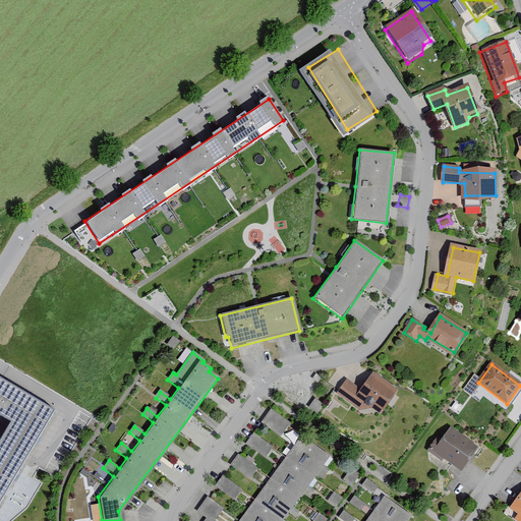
[(359,392),(345,382),(335,395),(358,411),(369,409),(378,415),(395,392),(371,375),(359,392)]
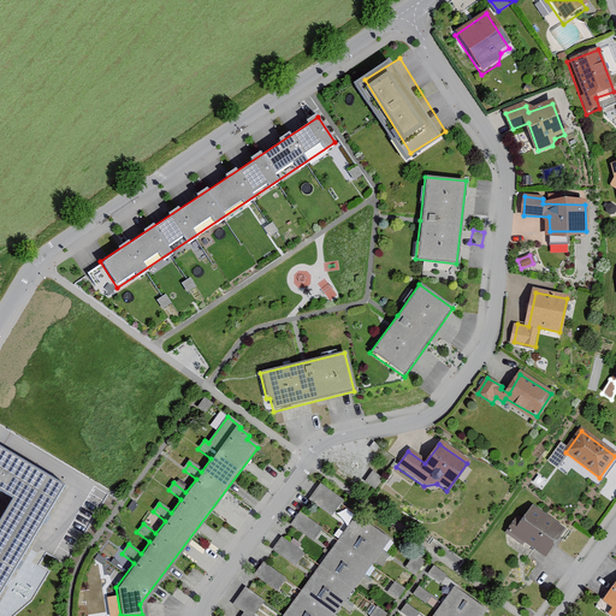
[(0,615),(0,587),(63,484),(0,446),(0,489),(13,497),(0,519),(0,615)]
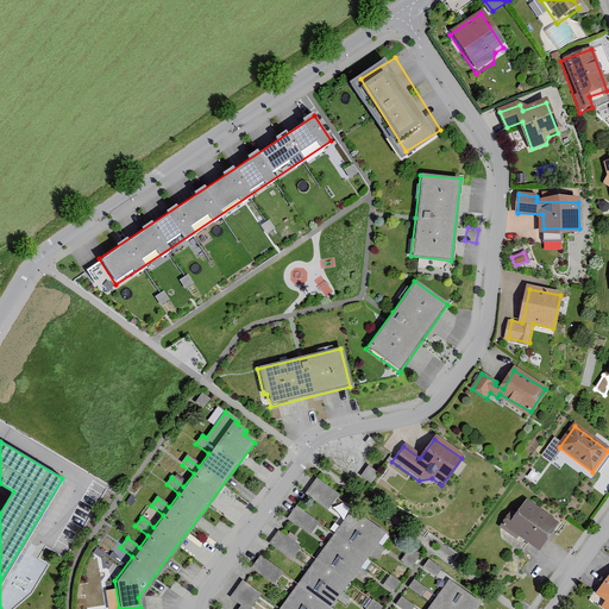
[(559,447),(551,441),(540,456),(548,462),(559,447)]
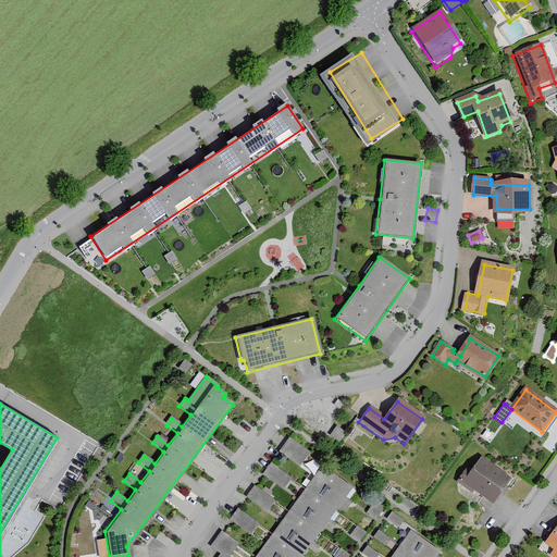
[(496,436),(486,430),(481,438),(491,445),(496,436)]
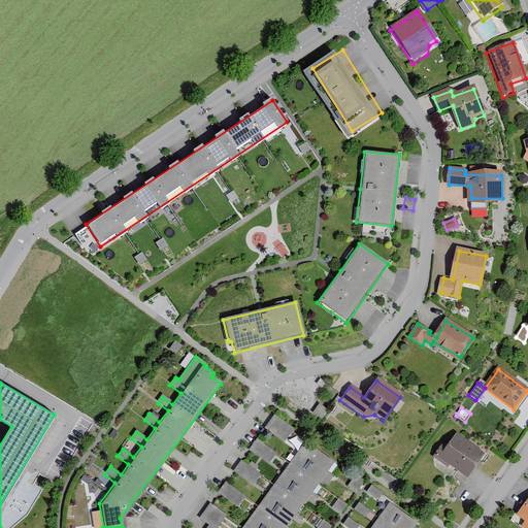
[(293,431),(273,416),(264,428),(283,443),(293,431)]
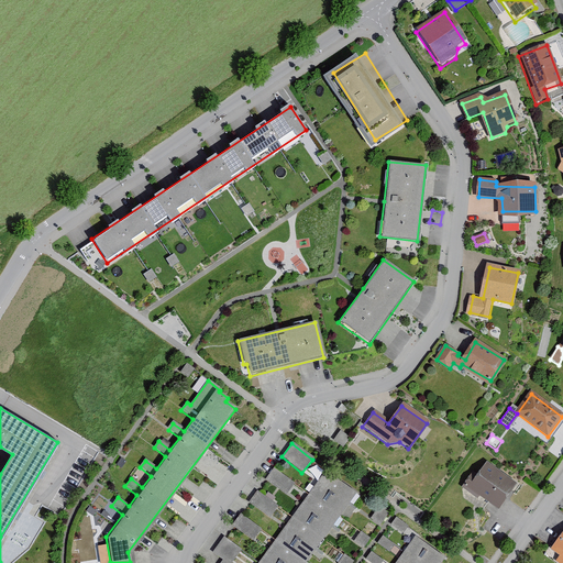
[(472,473),(462,486),(477,497),(482,492),(499,505),(514,485),(486,466),(478,477),(472,473)]
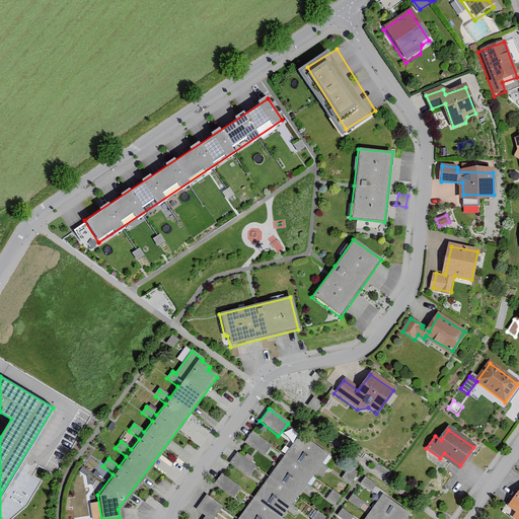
[(271,447),(251,434),(244,444),(264,457),(271,447)]
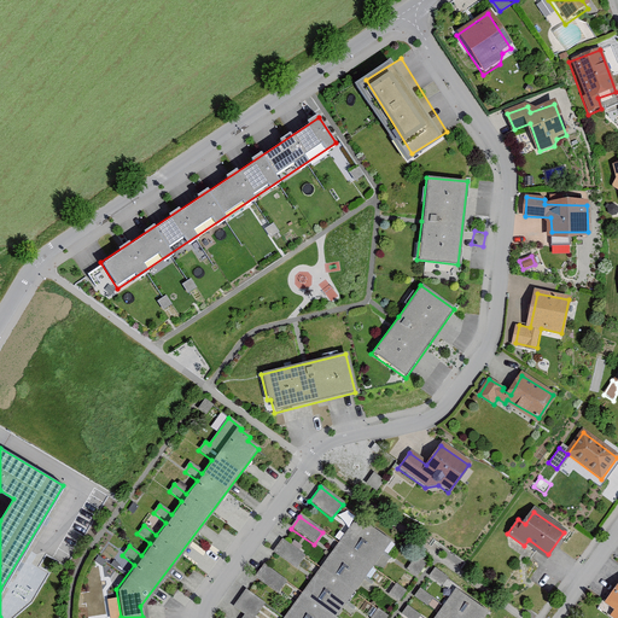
[(337,617),(392,543),(356,518),(283,617),(337,617)]
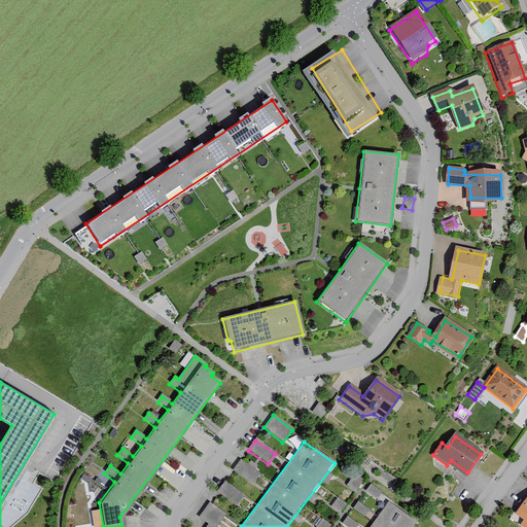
[(259,476),(240,462),(233,472),(252,486),(259,476)]
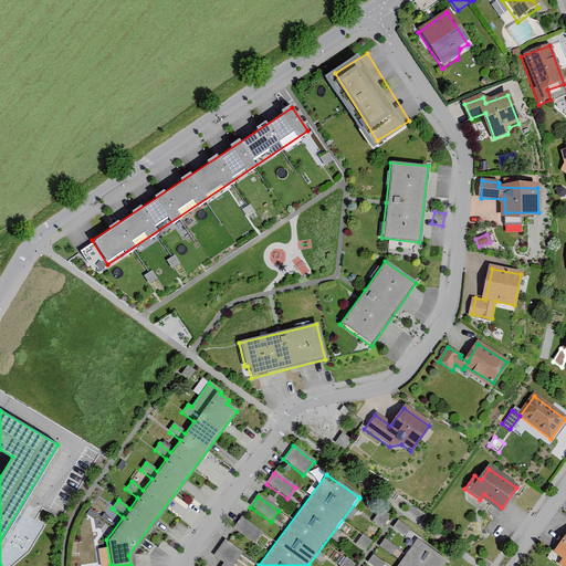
[(390,516),(381,510),(373,522),(381,528),(390,516)]
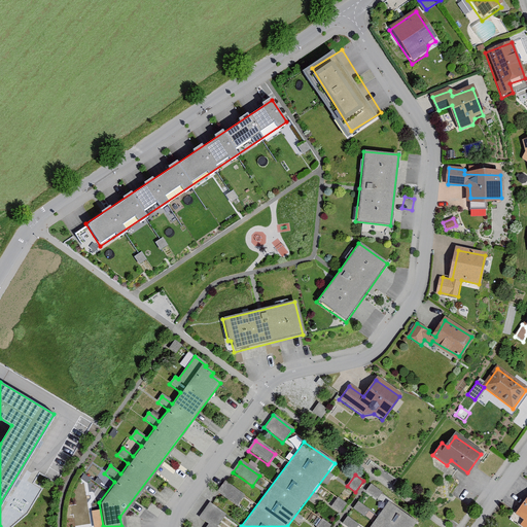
[(244,496),(224,482),(217,493),(237,506),(244,496)]
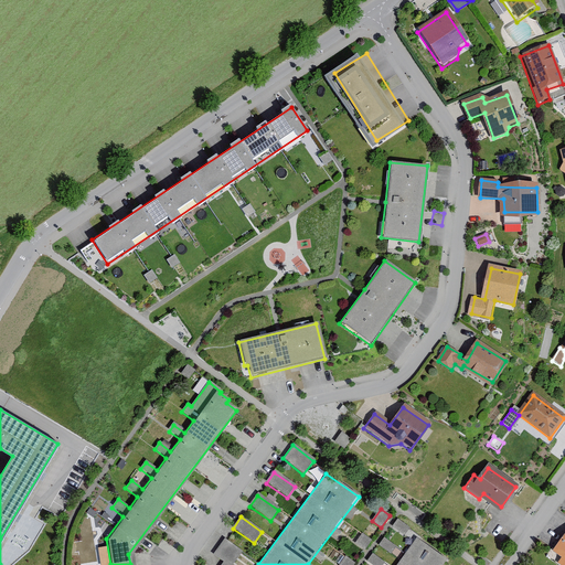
[(409,529),(397,520),(392,526),(404,535),(409,529)]
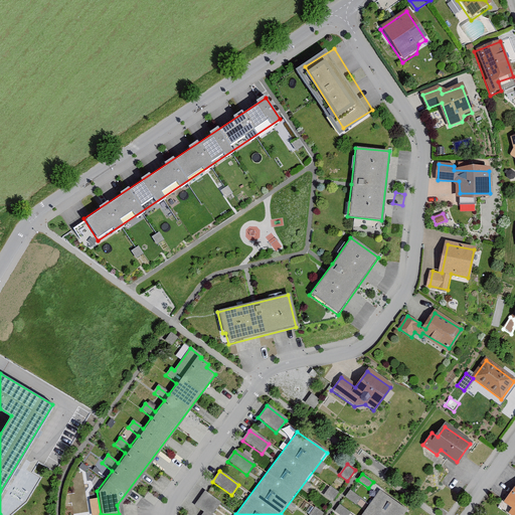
[(338,493),(329,487),(323,495),(332,501),(338,493)]
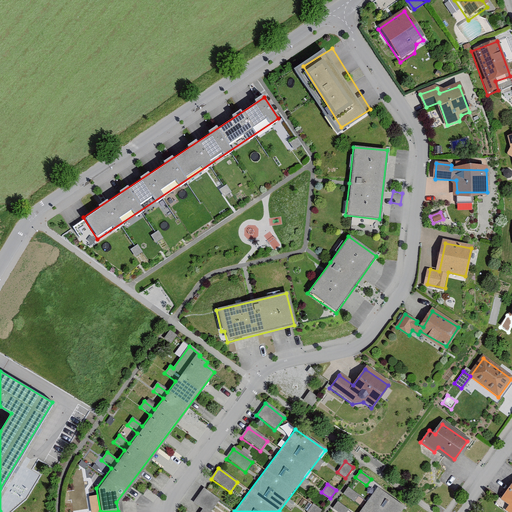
[(358,496),(347,488),(342,494),(353,502),(358,496)]
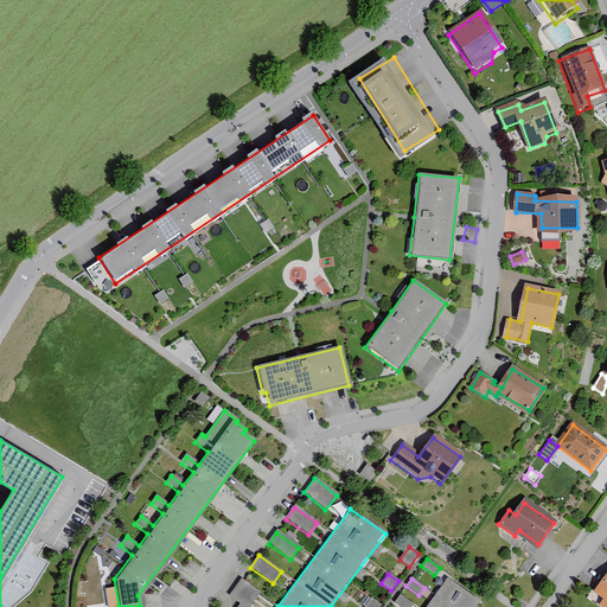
[(240,606),(237,606),(248,606),(259,594),(241,581),(229,598),(240,606)]
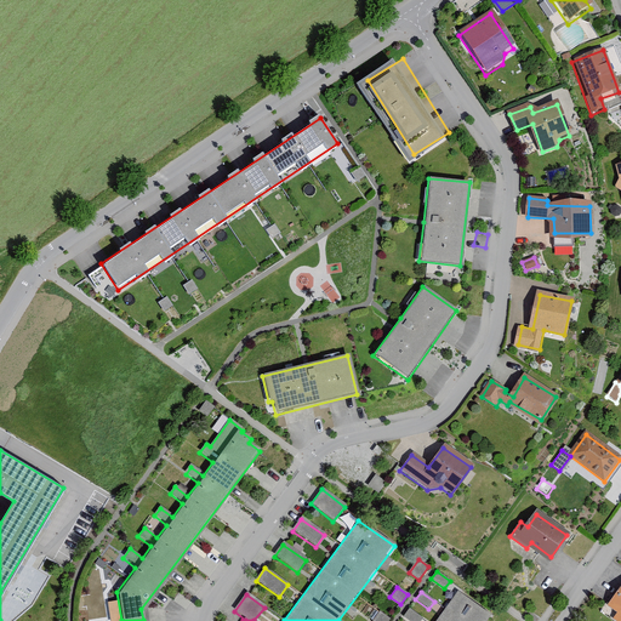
[(483,620),(488,615),(460,594),(439,620),(483,620)]
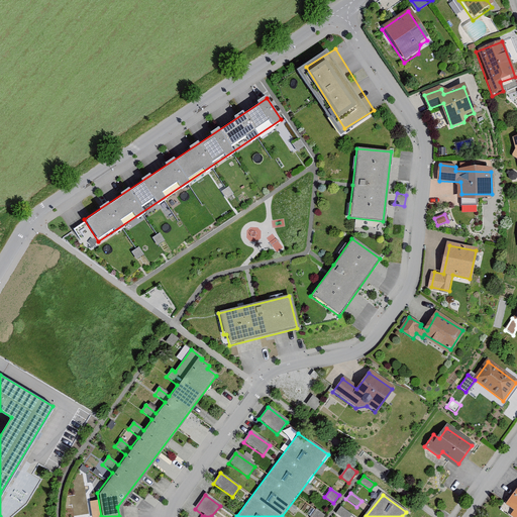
[(348,516),(350,515),(340,508),(335,514),(339,516),(348,516)]
